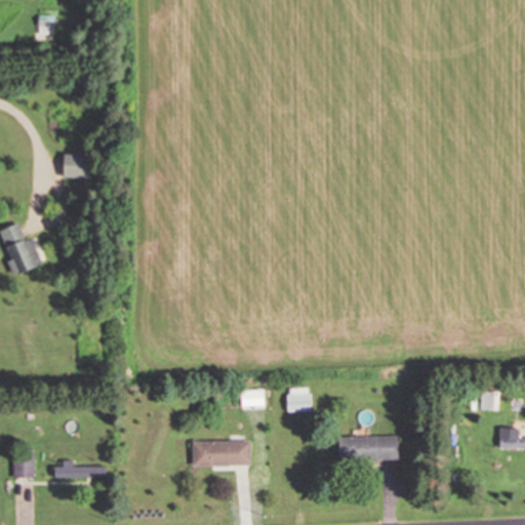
[(53,40),(54,15),(36,14),(36,40),(53,40)]
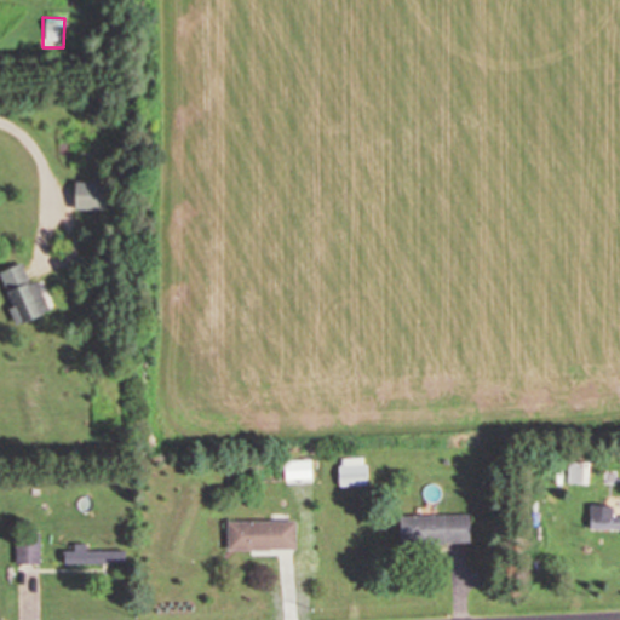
[(103,212),(103,182),(72,182),(72,212),(103,212)]
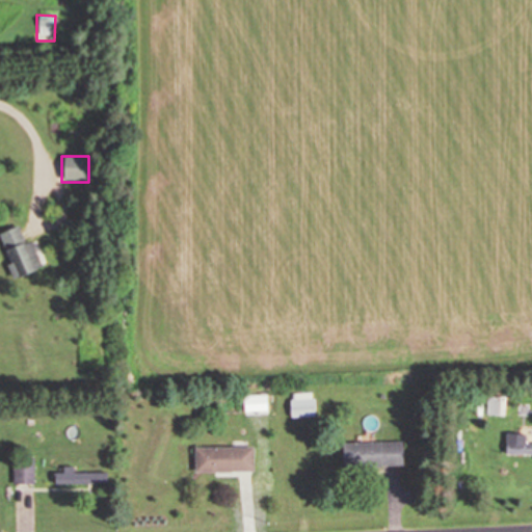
[(25,243),(18,225),(0,232),(0,243),(14,278),(41,268),(30,241),(25,243)]
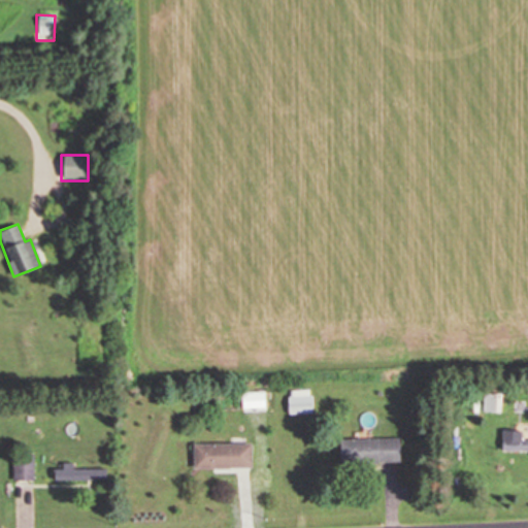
[(311,414),(311,390),(287,390),(287,414),(311,414)]
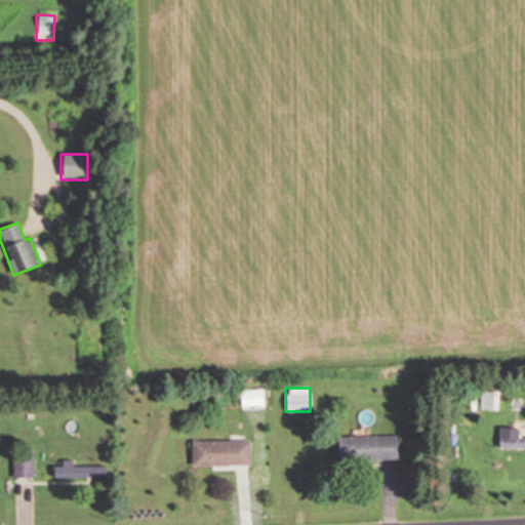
[(263,390),(240,390),(240,405),(263,405),(263,390)]
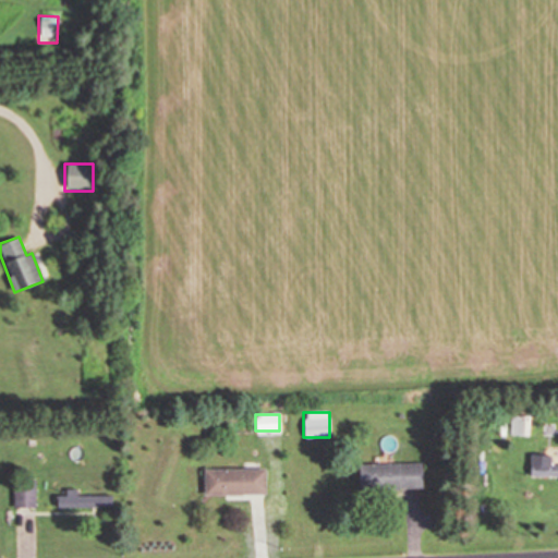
[(510,435),(529,435),(529,415),(510,415),(510,435)]
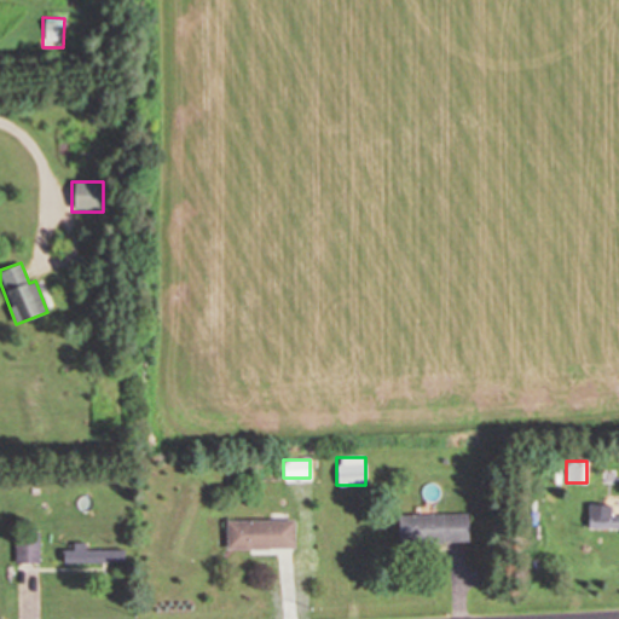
[(586,528),(618,528),(618,515),(611,515),(611,504),(586,504),(586,528)]
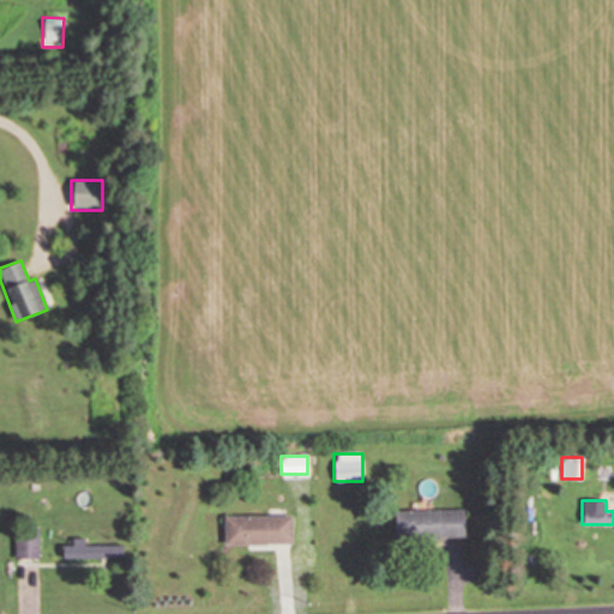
[(463,510),(393,511),(393,540),(463,539),(463,510)]
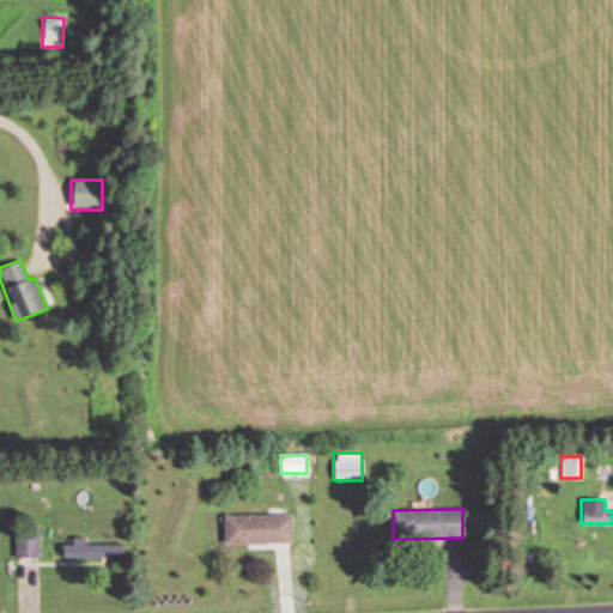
[(290,516),(222,516),(222,544),(290,544),(290,516)]
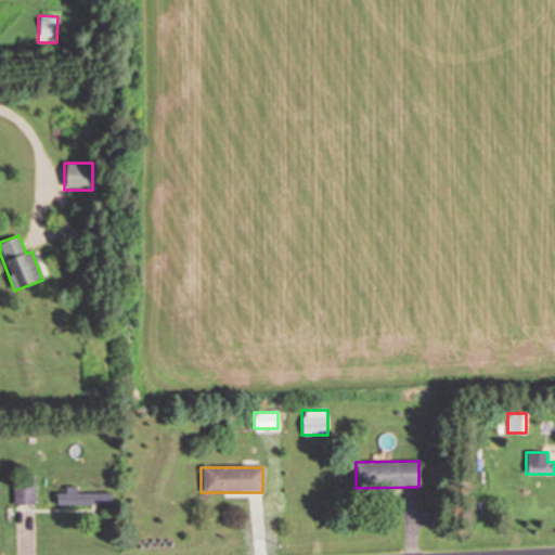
[(34,478),(13,478),(13,505),(34,505),(34,478)]
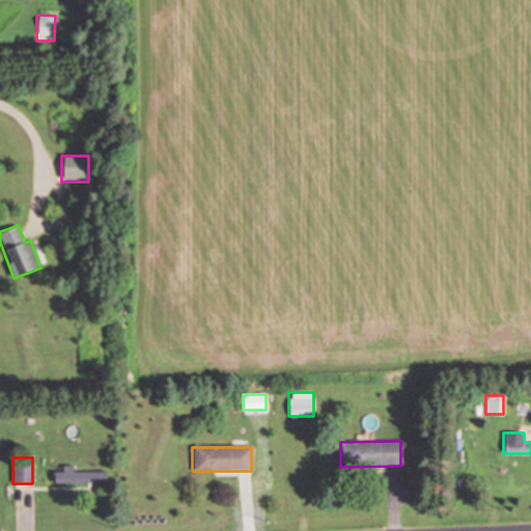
[(73,472),(73,465),(61,465),(61,472),(52,472),(52,483),(106,483),(106,472),(73,472)]
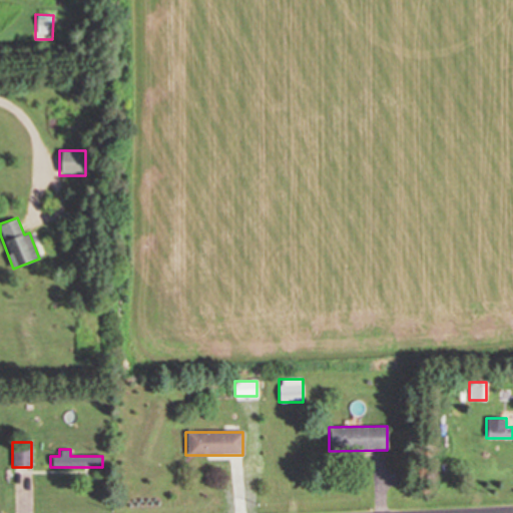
All buildings are outlined.
